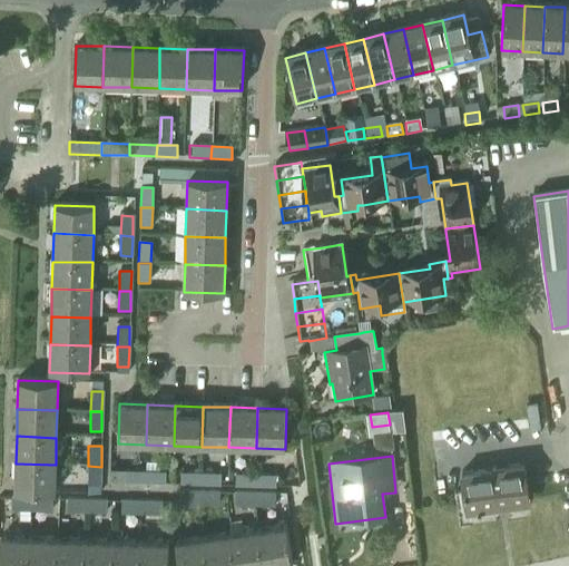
[(55,494),(56,465),(16,464),(15,493),(55,494)]
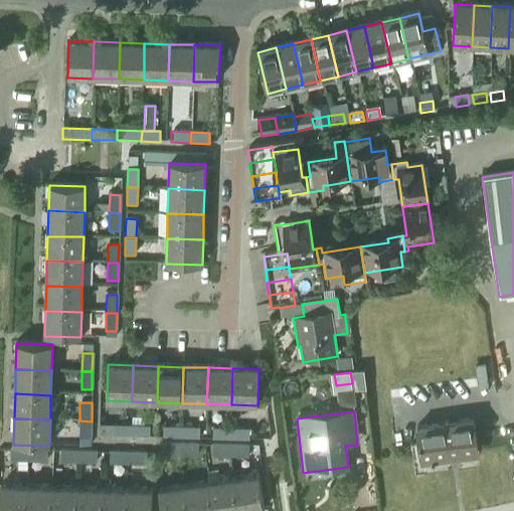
[(91,440),(92,421),(79,420),(78,440),(91,440)]
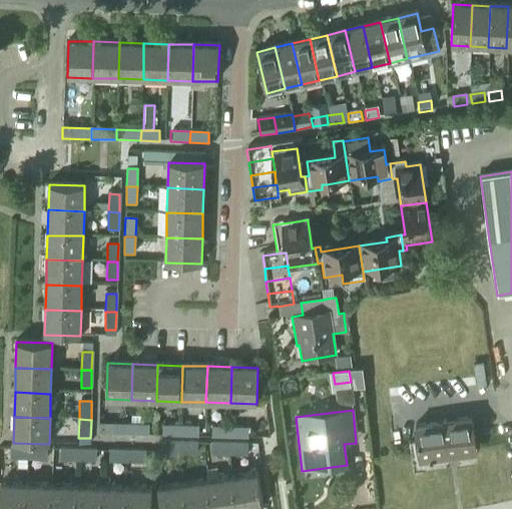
[(417,444),(409,445),(411,466),(419,464),(448,460),(453,460),(476,457),(472,432),(471,419),(414,427),(416,436),(417,444)]
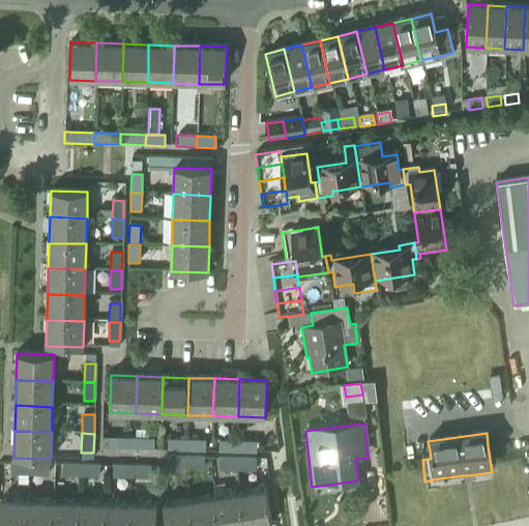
[(116,438),(116,450),(135,450),(135,439),(116,438)]
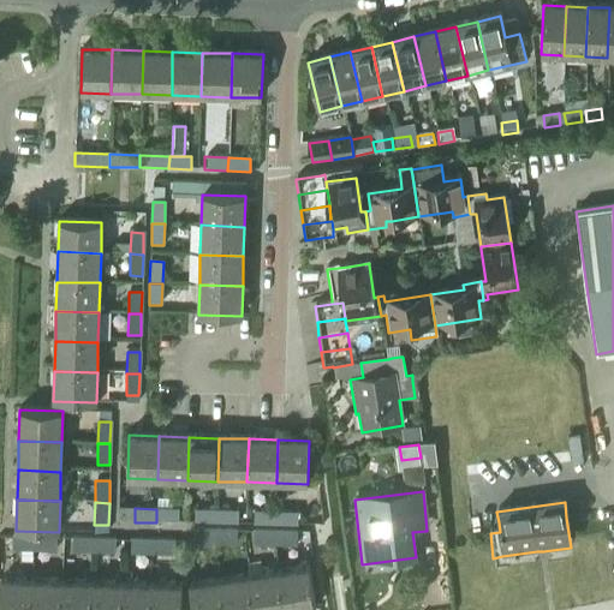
[(156,509),(156,522),(178,524),(178,509),(156,509)]
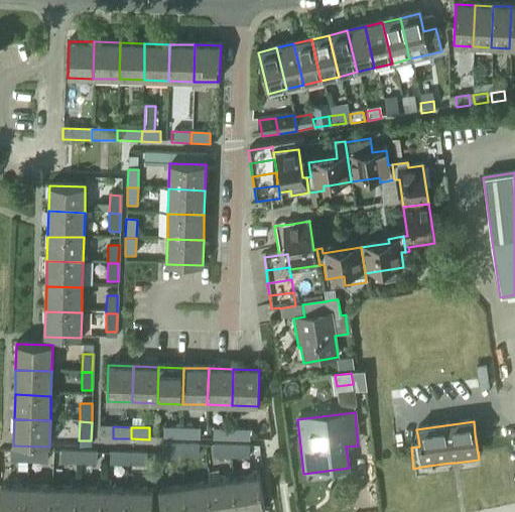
[(180,440),(181,428),(163,427),(162,439),(180,440)]
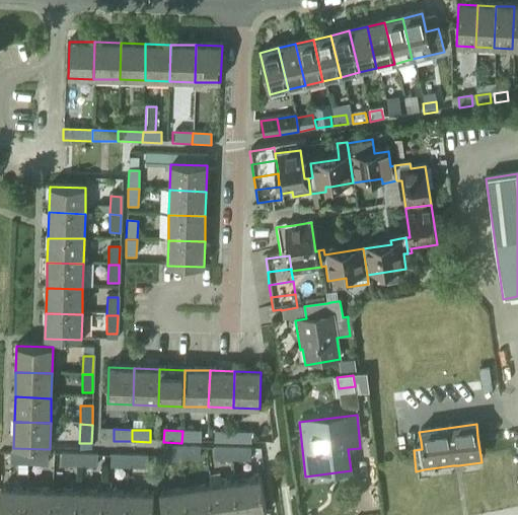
[(182,431),(181,443),(201,443),(201,431),(182,431)]
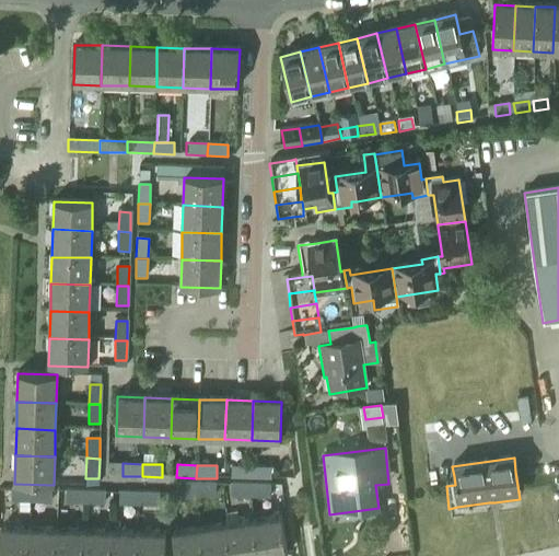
[(251,479),(251,467),(231,466),(231,478),(251,479)]
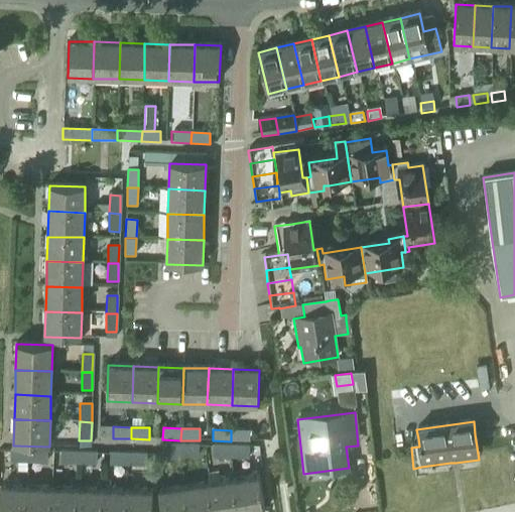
[(231,441),(249,441),(249,431),(231,430),(231,441)]
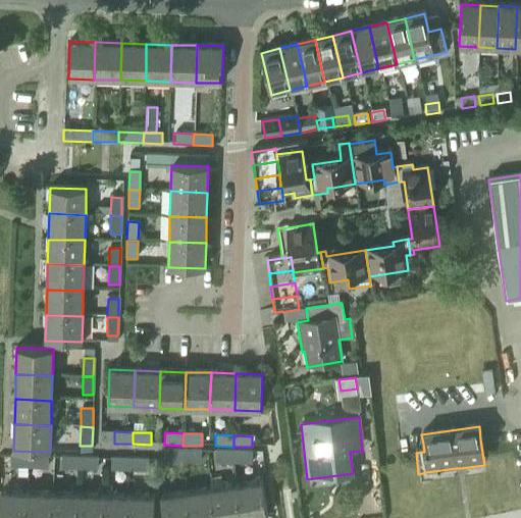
[(181,462),(181,450),(164,450),(164,460),(181,462)]
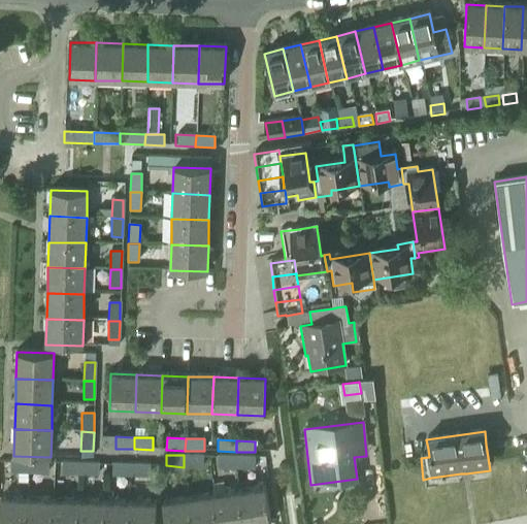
[(184,455),(184,467),(202,468),(202,456),(184,455)]
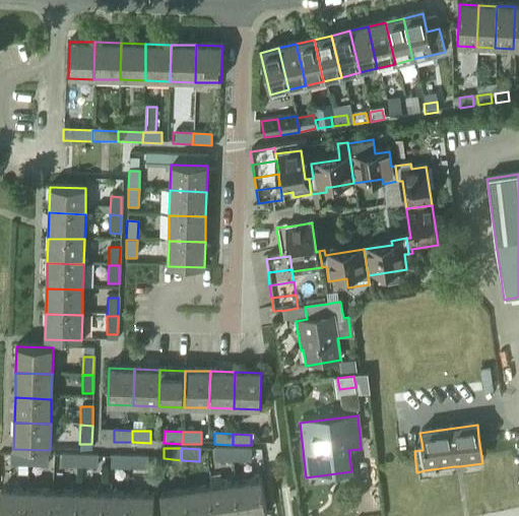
[(232,461),(233,451),(214,450),(213,460),(232,461)]
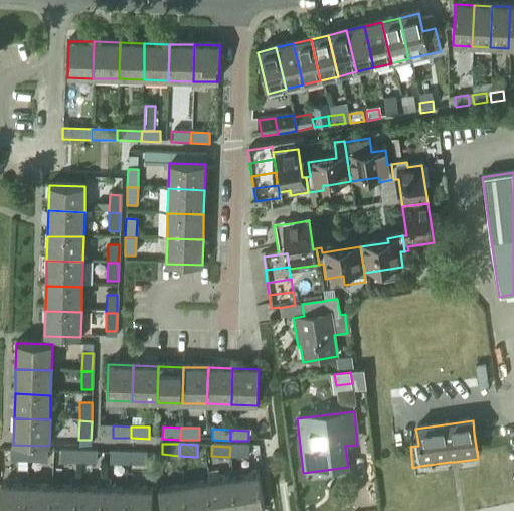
[(247,457),(247,447),(230,447),(229,457),(247,457)]
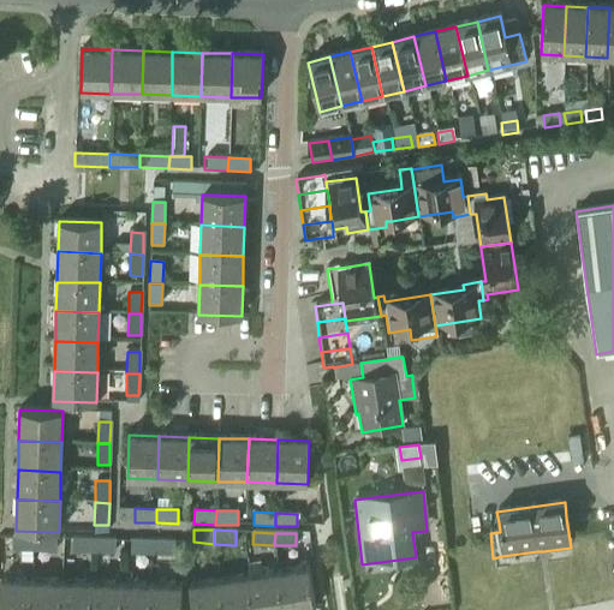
[(35,538),(16,538),(12,538),(12,550),(34,550),(35,538)]
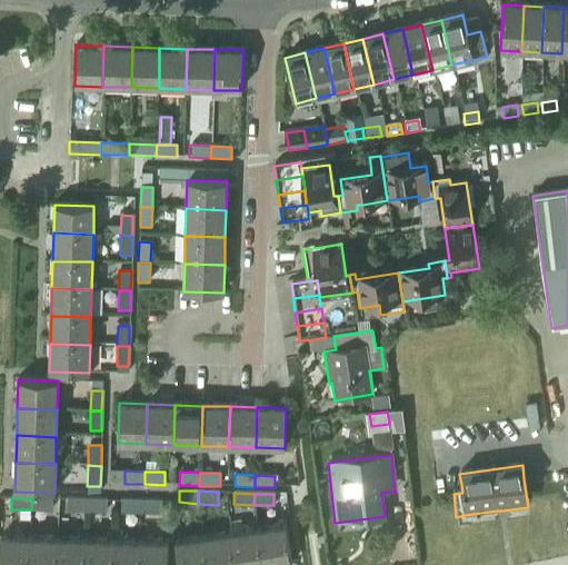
[(32,498),(31,509),(51,511),(52,499),(32,498)]
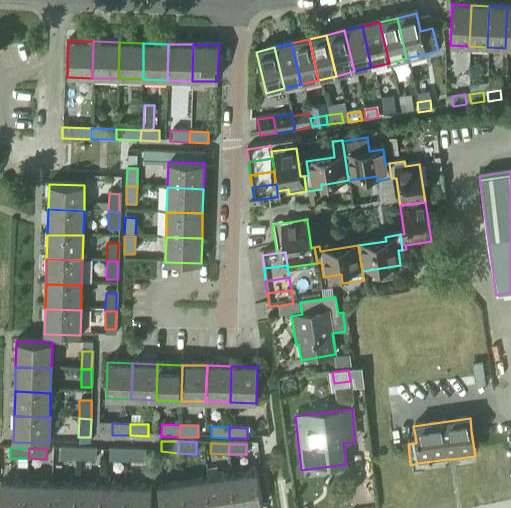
[(77,461),(78,449),(59,449),(59,460),(77,461)]
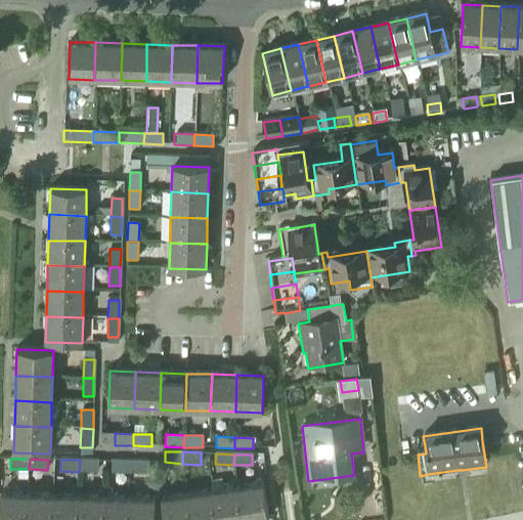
[(80,460),(79,472),(98,472),(98,461),(80,460)]
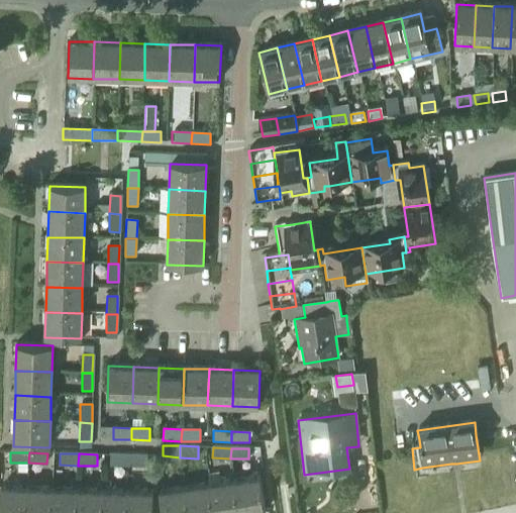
[(110,454),(109,467),(128,467),(128,455),(110,454)]
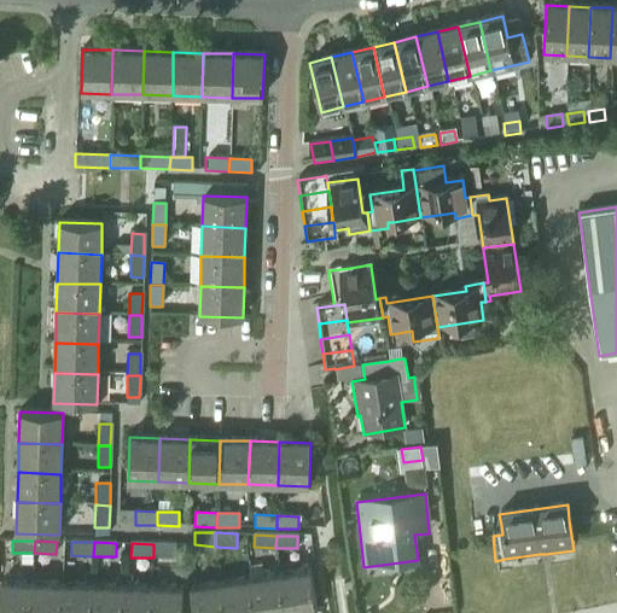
[(175,544),(153,544),(153,558),(175,559),(175,544)]
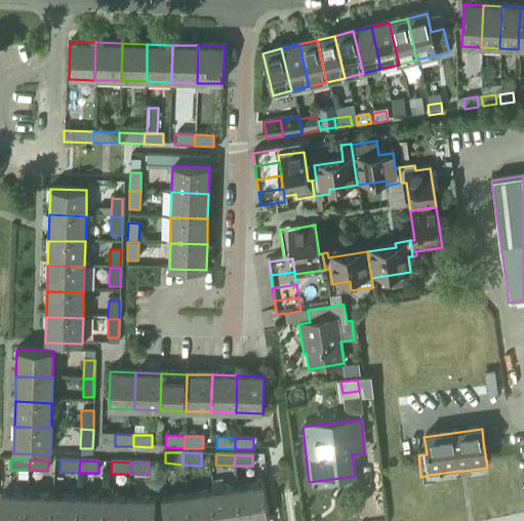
[(237,488),(241,520),(269,520),(264,485),(237,488)]
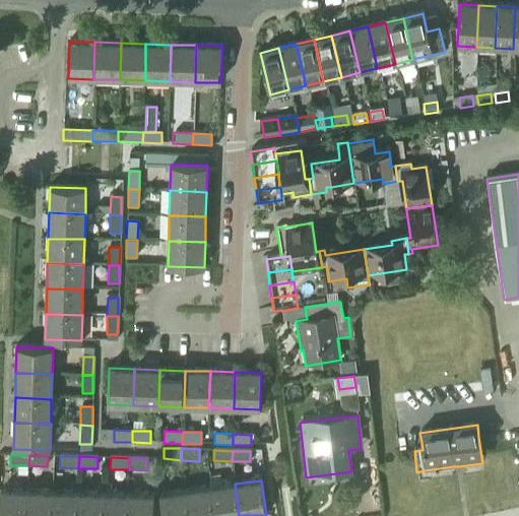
[(239,515),(235,484),(210,488),(213,515),(239,515)]
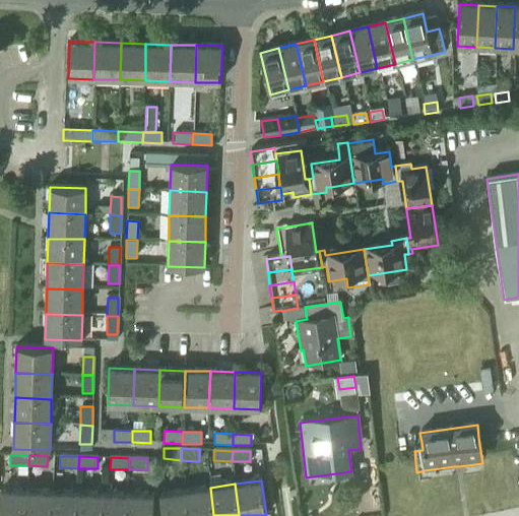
[(213,515),(210,488),(185,492),(188,515),(213,515)]
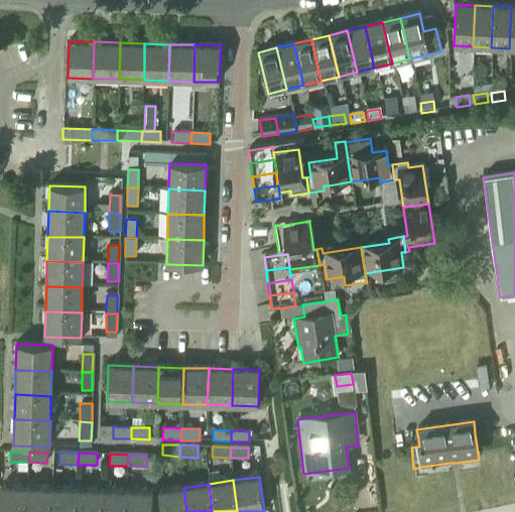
[(25,511),(26,488),(1,487),(0,511),(25,511)]
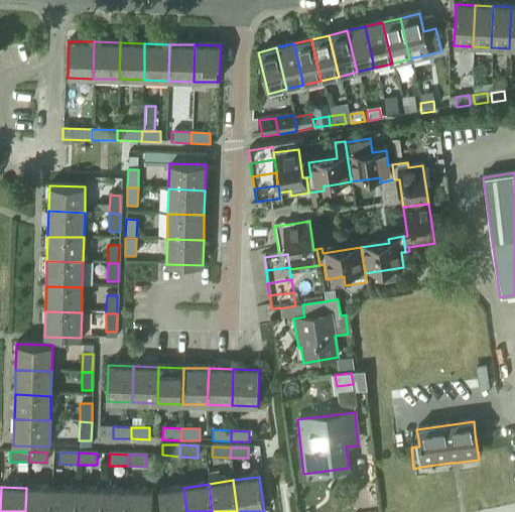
[(50,511),(51,489),(27,488),(26,488),(25,511),(50,511)]
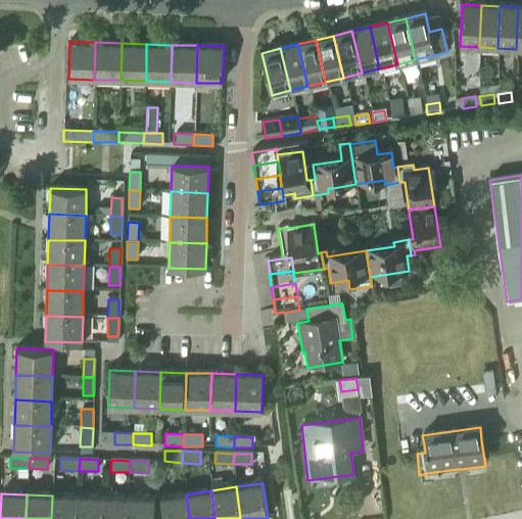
[(189,518),(186,494),(160,498),(163,518),(189,518)]
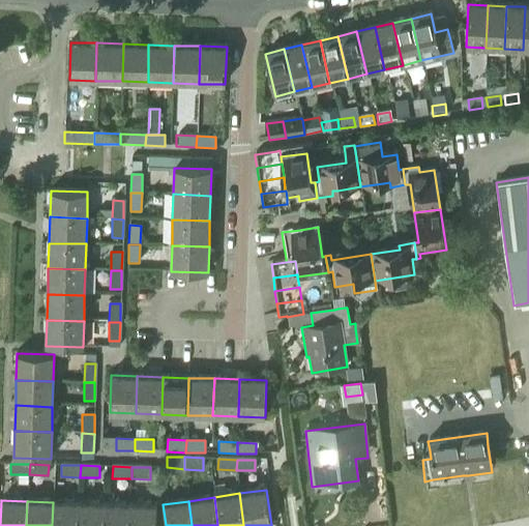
[(78,525),(79,502),(53,502),(52,525),(78,525)]
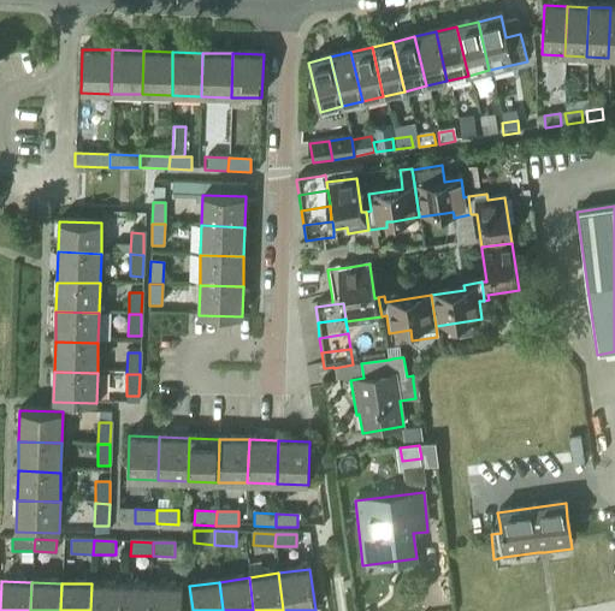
[(120,610),(122,585),(92,583),(90,610),(120,610)]
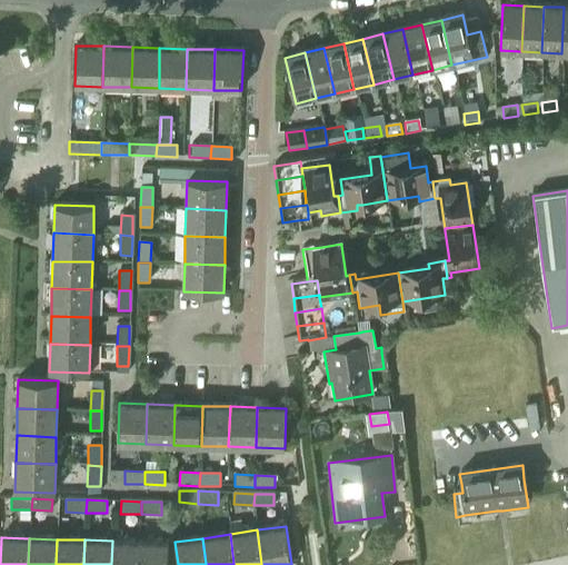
[(139,564),(140,542),(139,542),(112,541),(111,564),(139,564)]
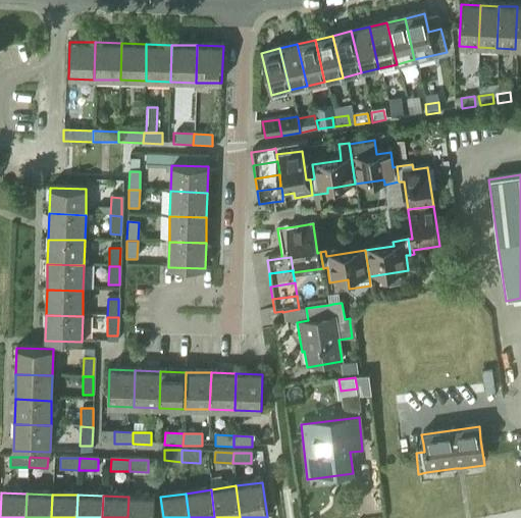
[(128,497),(127,517),(153,517),(154,497),(128,497)]
